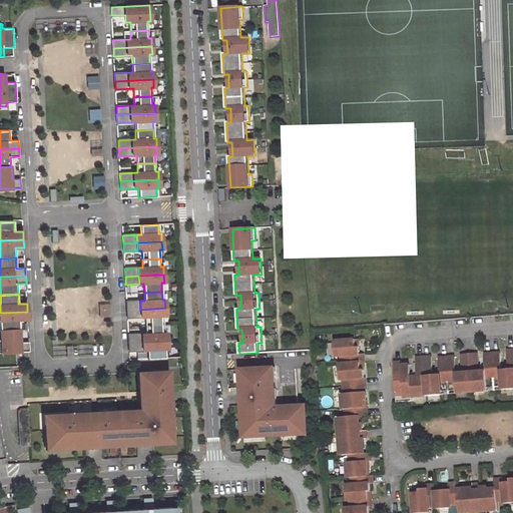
[(140,310),(140,301),(126,302),(126,310),(140,310)]
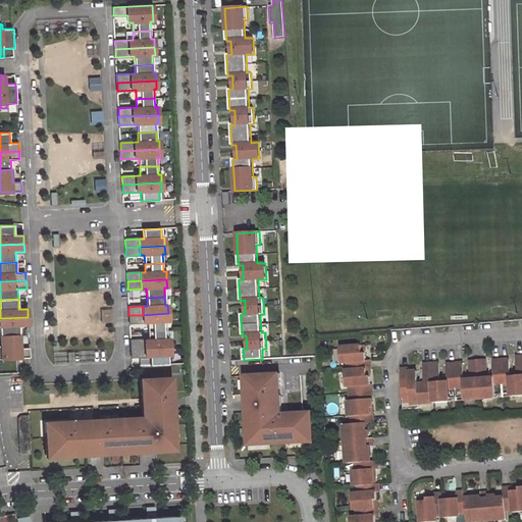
[(143,315),(143,323),(148,322),(148,331),(166,330),(166,321),(168,321),(168,313),(143,315)]
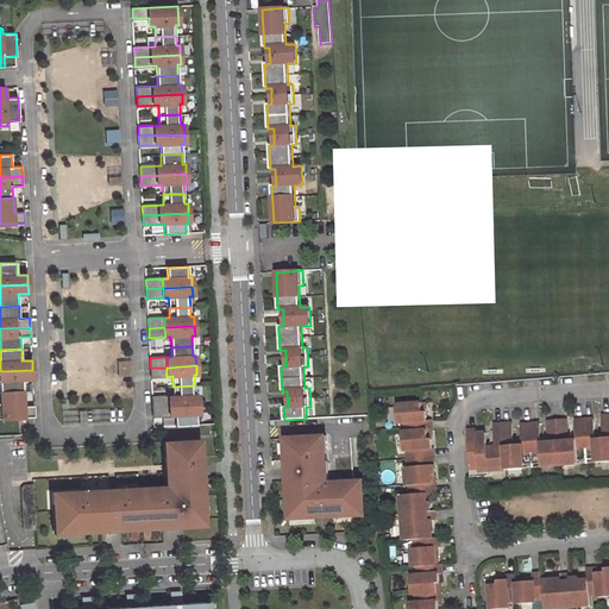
[(167,377),(167,368),(150,368),(151,377),(167,377)]
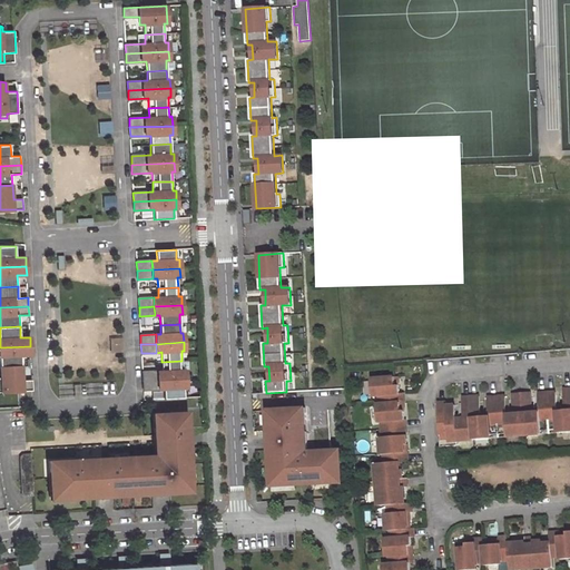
[(0,367),(21,366),(21,355),(31,355),(30,346),(0,347),(0,367)]
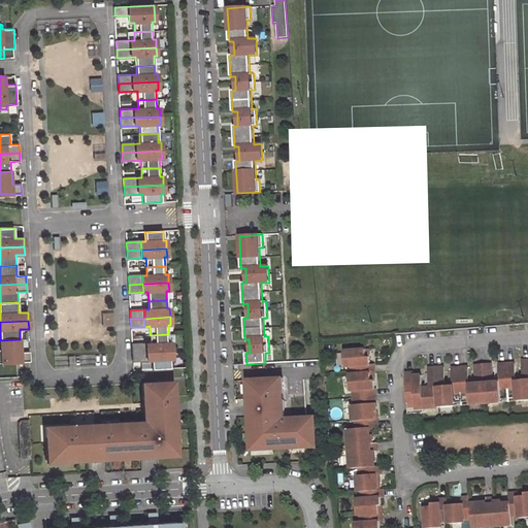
[(151,343),(145,343),(146,353),(172,351),(171,342),(169,342),(168,334),(150,335),(151,343)]
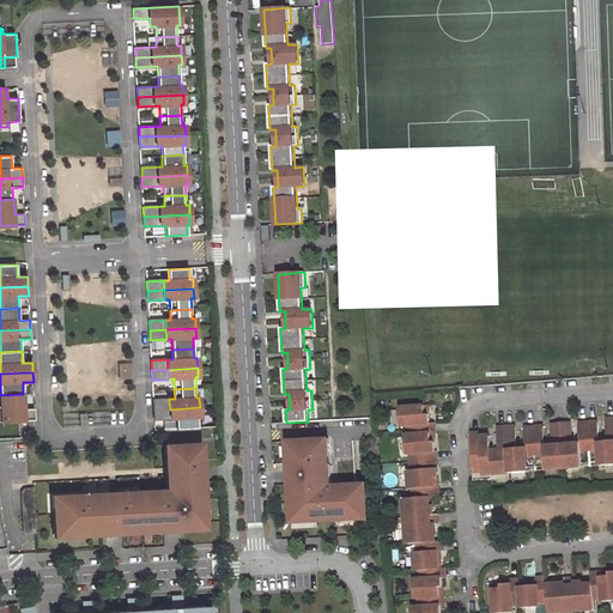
[(0,422),(35,420),(35,410),(24,410),(23,394),(0,395),(0,406),(0,405),(0,422)]
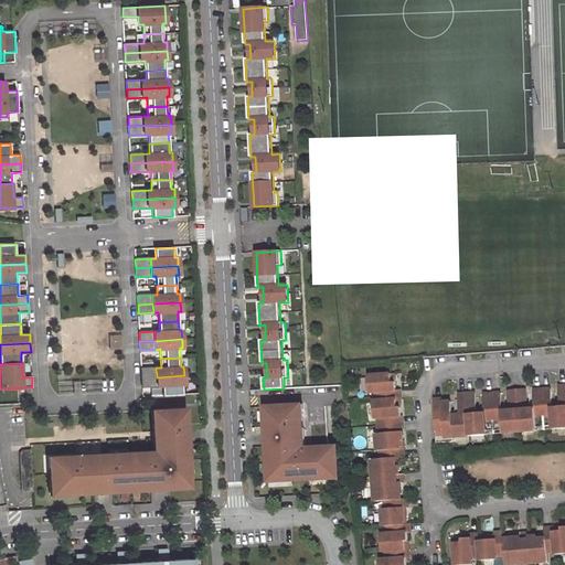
[(157,377),(156,368),(141,369),(141,377),(157,377)]
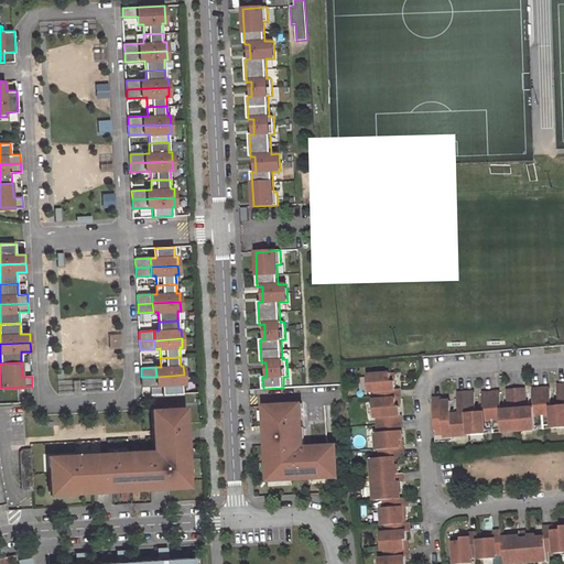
[(377,400),(396,399),(399,398),(399,390),(396,391),(394,381),(391,382),(390,372),(368,375),(368,383),(372,383),(372,392),(376,392),(377,400)]
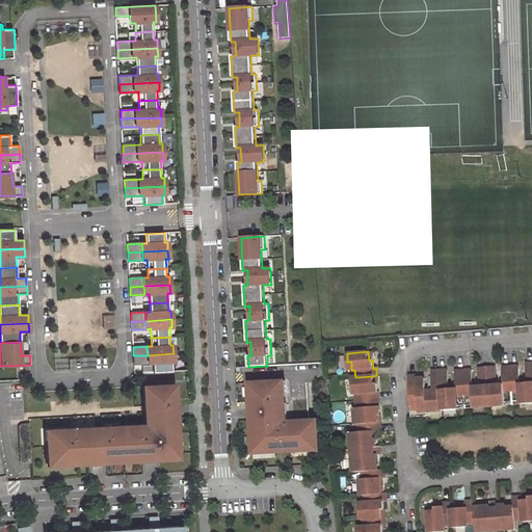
[(148,355),(148,364),(152,364),(153,372),(171,371),(171,363),(174,363),(174,353),(148,355)]
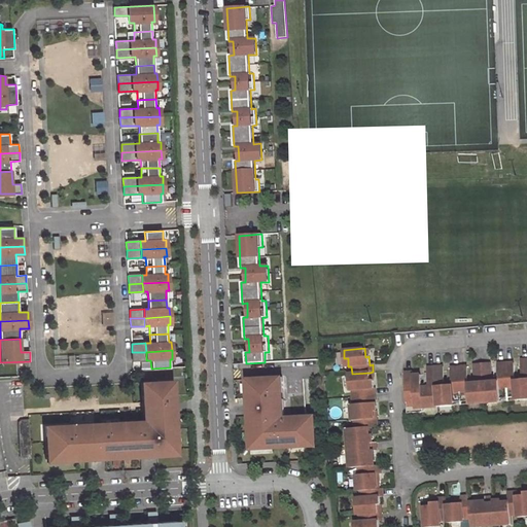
[(146,360),(146,352),(132,352),(132,360),(146,360)]
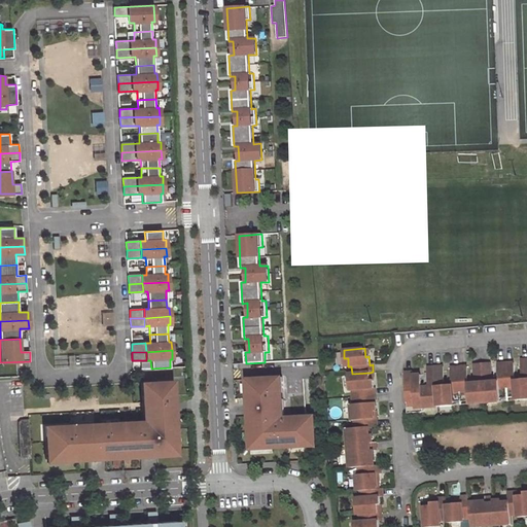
[(526,397),(526,361),(522,362),(523,381),(517,381),(516,364),(506,364),(508,382),(510,398),(518,398),(518,401),(526,401),(525,397),(526,397)]
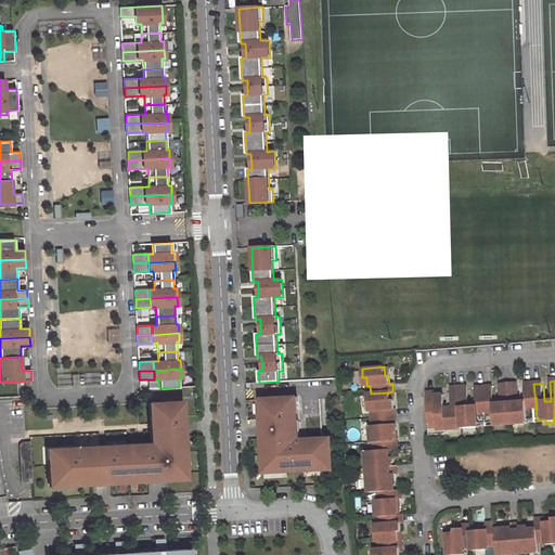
[(501,404),(493,405),(492,388),(485,388),(486,405),(487,424),(495,423),(495,427),(503,426),(503,423),(512,422),(510,403),(508,386),(508,384),(500,385),(501,404)]
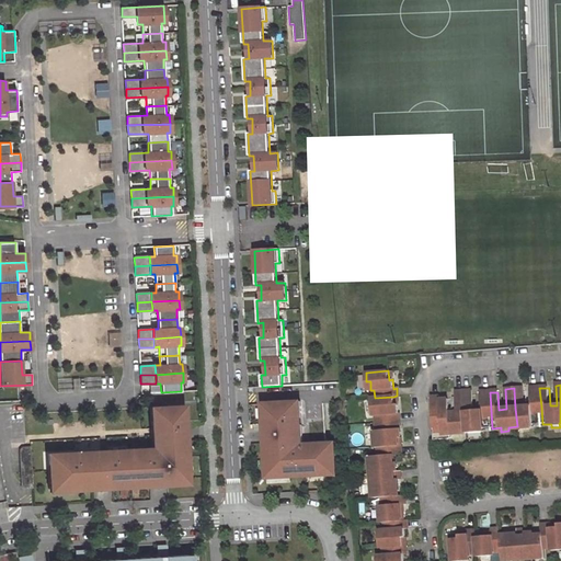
[(542,424),(541,407),(539,388),(531,389),(533,407),(525,408),(524,388),(514,388),(514,390),(515,408),(517,426),(527,425),(527,430),(535,428),(535,425),(542,424)]
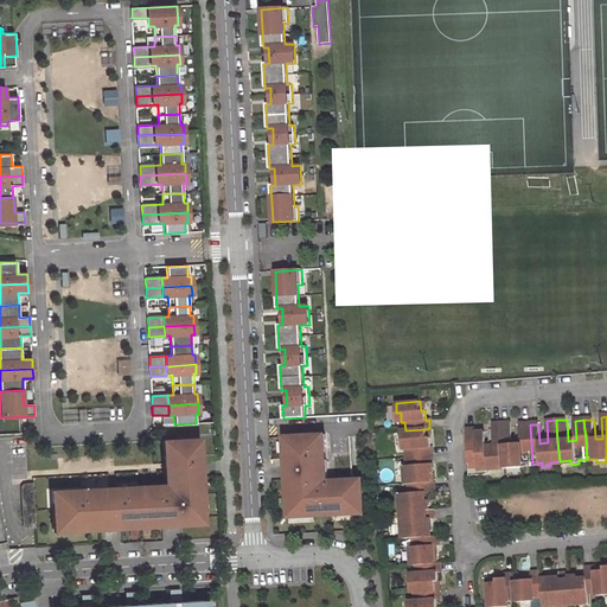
[(532,464),(531,443),(530,425),(521,426),(522,445),(512,445),(511,423),(502,425),(503,446),(504,465),(515,465),(515,470),(523,468),(523,464),(532,464)]
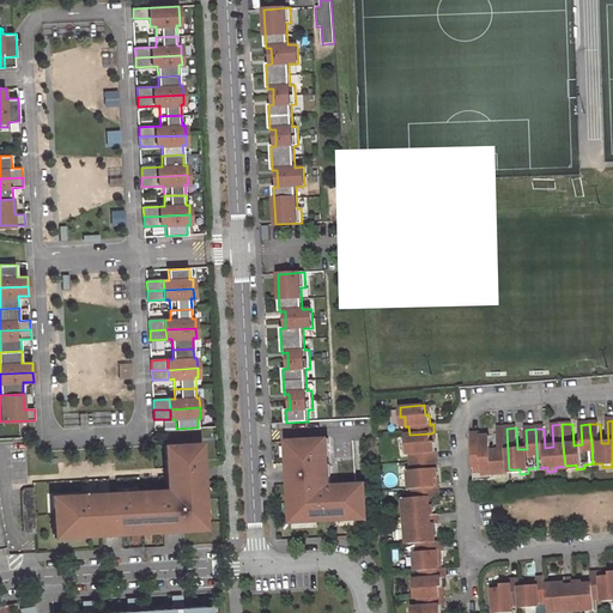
[(472,435),(475,483),(495,481),(493,475),(502,475),(501,471),(509,469),(508,450),(507,429),(498,429),(499,451),(492,451),(491,437),(483,437),(483,435),(472,435)]
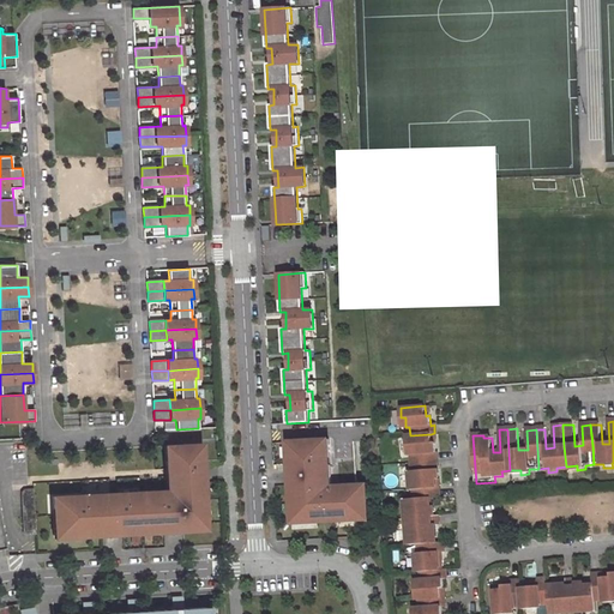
[(410,444),(411,455),(411,462),(437,461),(435,443),(432,443),(431,434),(410,435),(407,435),(407,444),(410,444)]
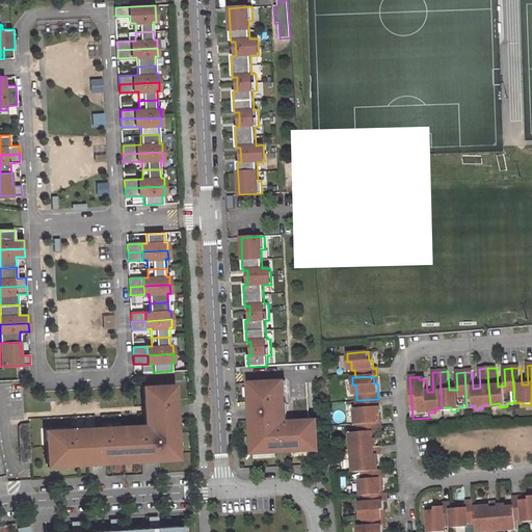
[(288,426),(285,380),(280,380),(254,382),(258,452),(296,450),(296,447),(319,445),(318,420),(292,421),(293,426),(288,426)]
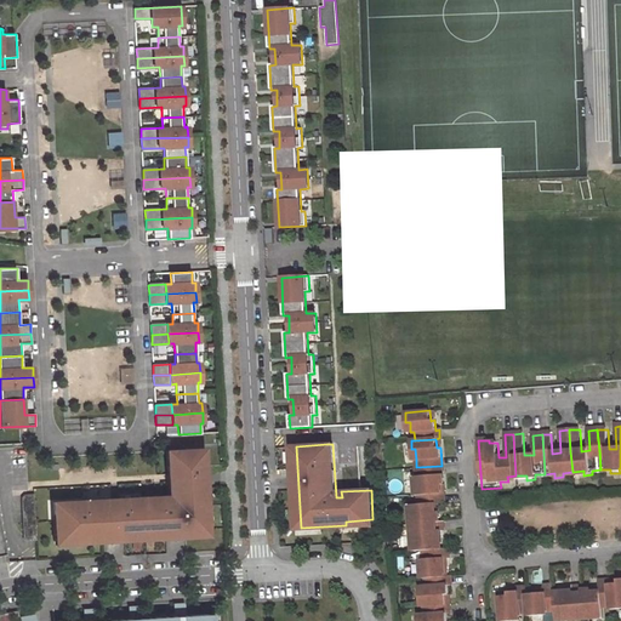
[(301,528),(296,446),(290,446),(295,528),(301,528)]
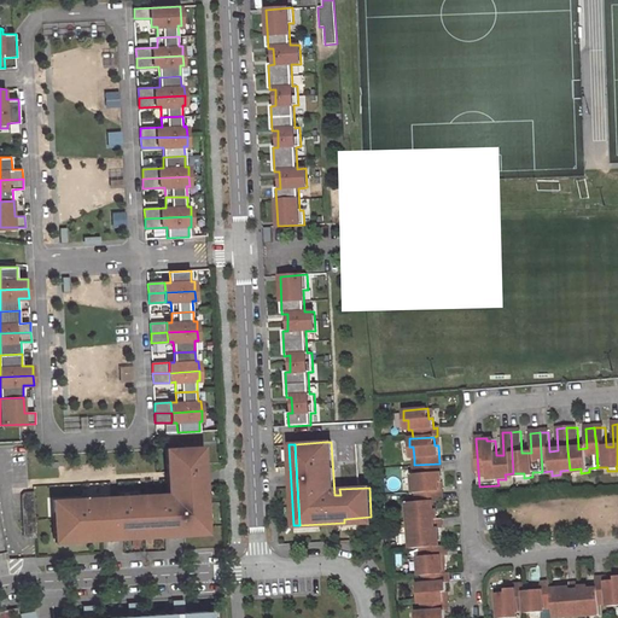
[(38,500),(38,512),(44,512),(45,536),(62,535),(62,541),(208,534),(203,445),(157,449),(159,494),(152,494),(38,500)]
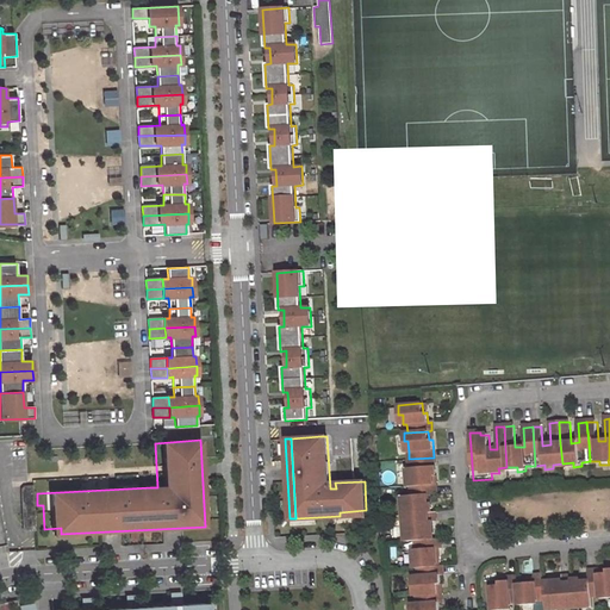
[(410,468),(410,477),(411,477),(406,478),(408,486),(411,486),(433,485),(431,475),(435,475),(434,458),(409,459),(410,468)]
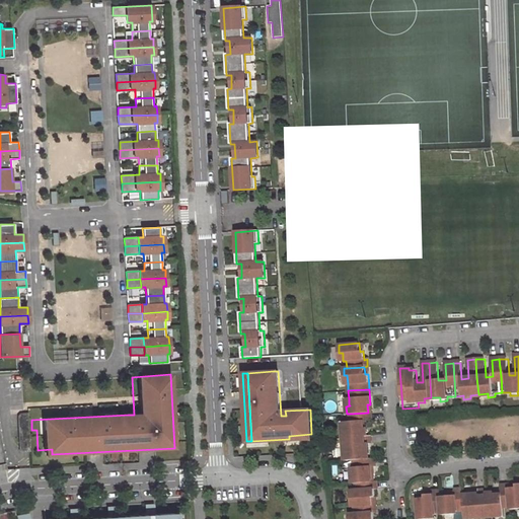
[(349,437),(367,435),(367,428),(362,428),(362,420),(366,420),(371,420),(371,412),(368,413),(350,414),(351,421),(341,422),(341,429),(346,429),(346,430),(346,437),(349,437)]
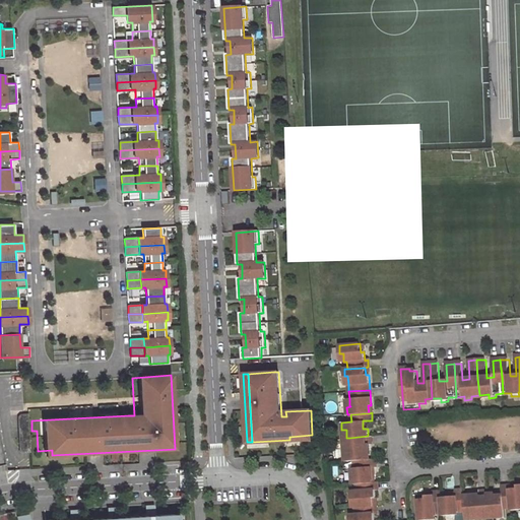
[(37,431),(31,431),(34,456),(52,455),(52,450),(38,451),(37,431)]
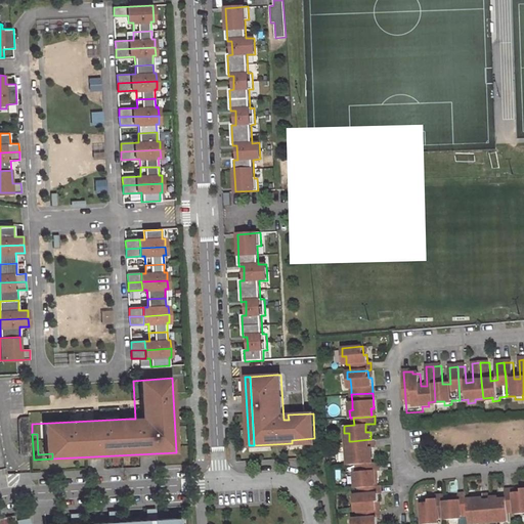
[(350,448),(350,456),(347,456),(347,465),(356,464),(368,463),(367,454),(372,454),(372,446),(374,446),(374,439),(370,439),(352,441),(353,448),(350,448)]
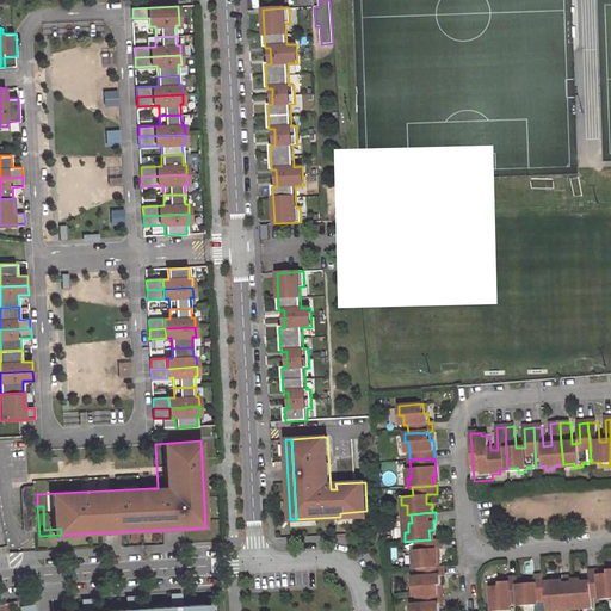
[(439,566),(438,557),(436,557),(434,548),(438,547),(442,547),(440,538),(434,539),(430,539),(415,541),(417,549),(412,550),(413,559),(414,567),(418,567),(439,566)]
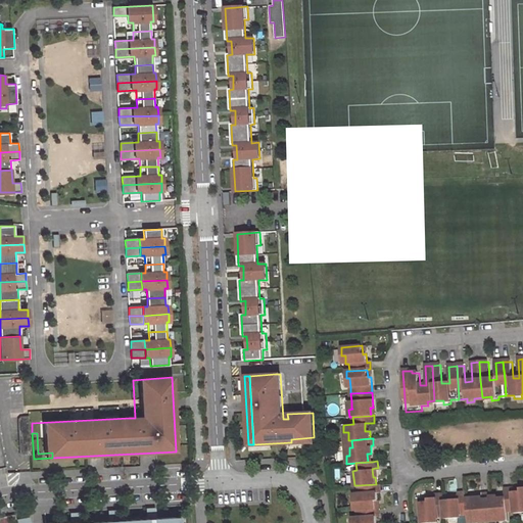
[(355,494),(355,502),(352,503),(353,510),(357,510),(375,508),(374,500),(377,500),(377,492),(380,492),(379,483),(376,484),(358,485),(359,493),(355,494)]
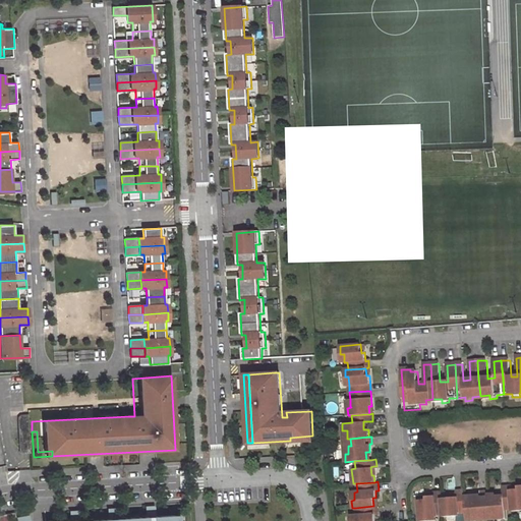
[(520,486),(518,487),(518,490),(511,491),(512,510),(512,513),(520,513),(519,509),(520,509),(520,486)]
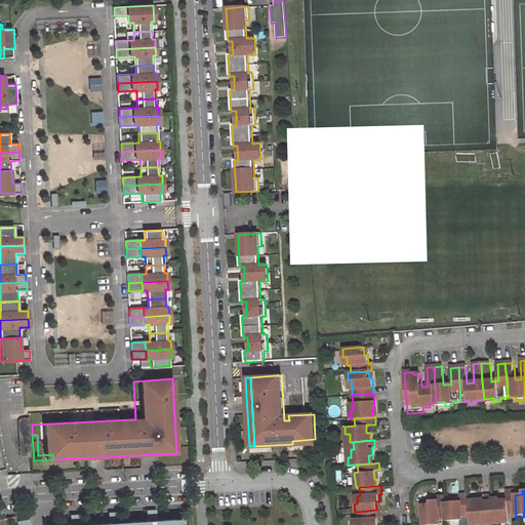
[(516,514),(515,495),(515,492),(506,492),(506,498),(506,502),(497,502),(497,499),(491,499),(492,503),(492,515),(493,518),(498,518),(499,521),(508,521),(507,515),(516,514)]
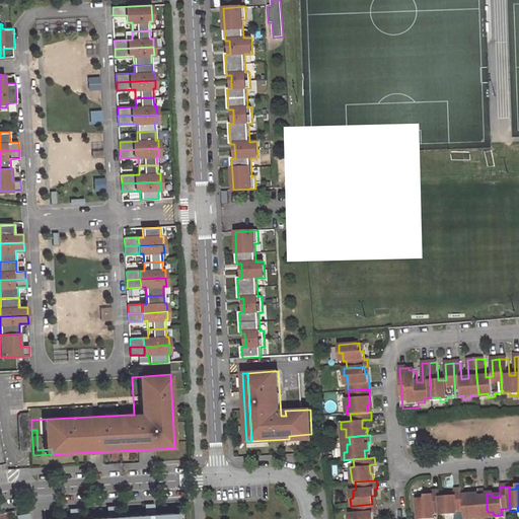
[(439,497),(441,512),(441,516),(441,518),(450,518),(450,515),(457,515),(456,511),(464,511),(463,499),(463,496),(462,490),(455,491),(455,493),(455,496),(448,497),(448,494),(439,494),(439,497)]
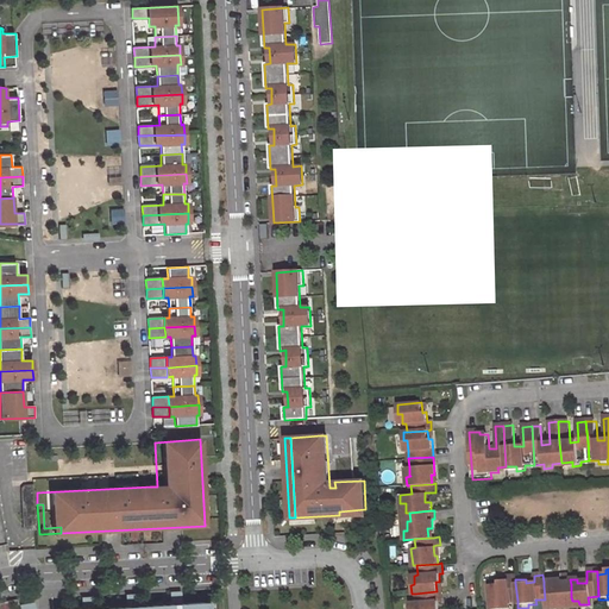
[(571,597),(571,584),(570,579),(570,576),(562,576),(562,581),(552,581),(553,585),(544,585),(545,600),(545,607),(554,607),(554,602),(563,602),(563,598),(571,597)]
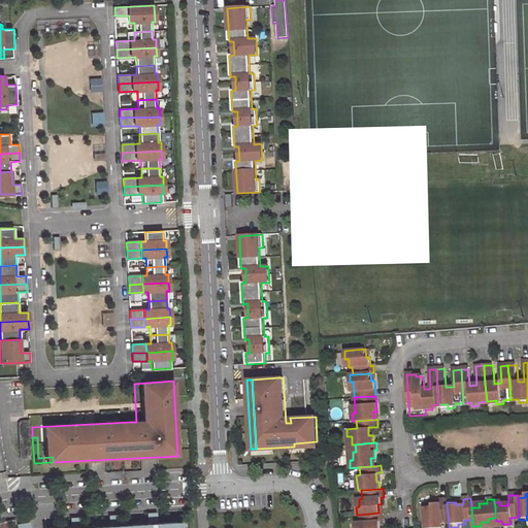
[(449,521),(447,505),(447,502),(447,500),(439,500),(439,503),(431,503),(432,506),(424,507),(425,527),(432,527),(433,526),(441,525),(441,522),(449,521)]
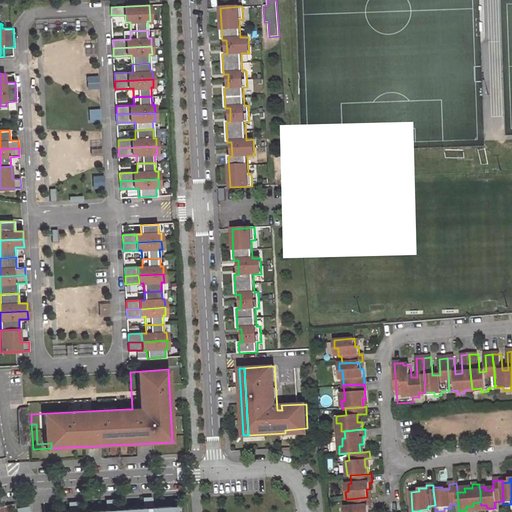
[(368,511),(368,505),(371,505),(370,497),(367,497),(349,499),(349,506),(347,507),(347,511),(368,511)]
